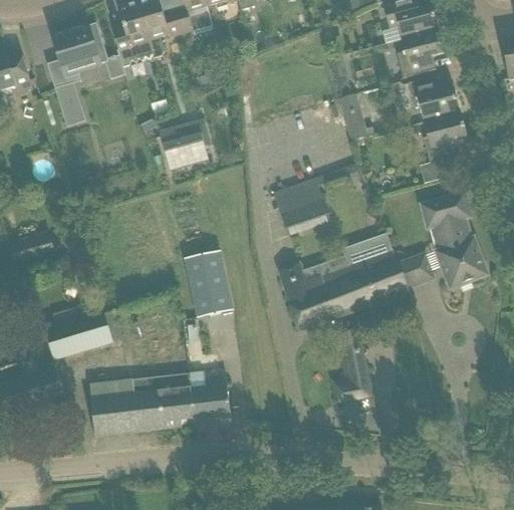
[(111,27),(118,48),(118,49),(122,64),(130,62),(132,58),(136,60),(139,56),(143,58),(145,54),(150,56),(152,52),(153,52),(138,0),(135,0),(117,5),(122,24),(111,27)]
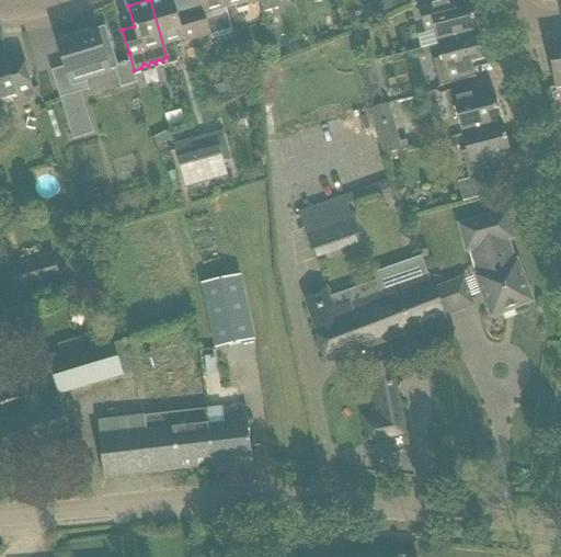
[(150,0),(167,57),(169,61),(176,59),(180,54),(175,37),(184,34),(185,37),(197,34),(190,9),(178,13),(173,0),(150,0)]
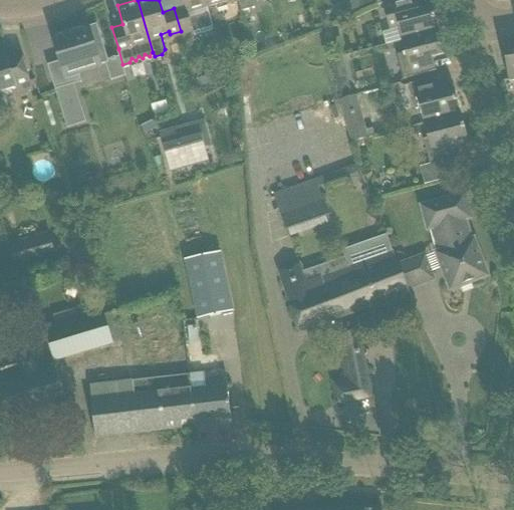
[(183,0),(185,5),(174,8),(181,31),(212,22),(207,3),(206,0),(183,0)]
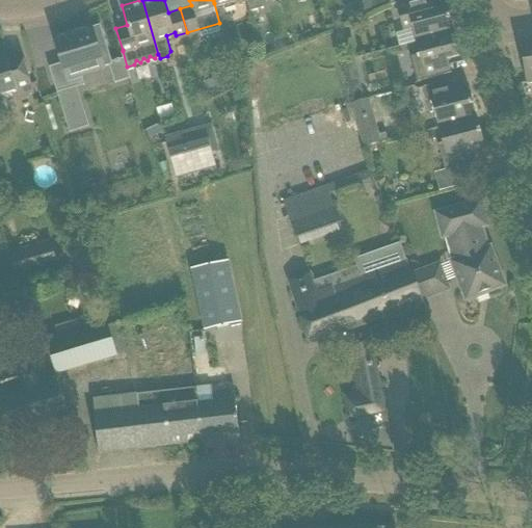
[(247,0),(249,8),(263,5),(261,0),(247,0)]
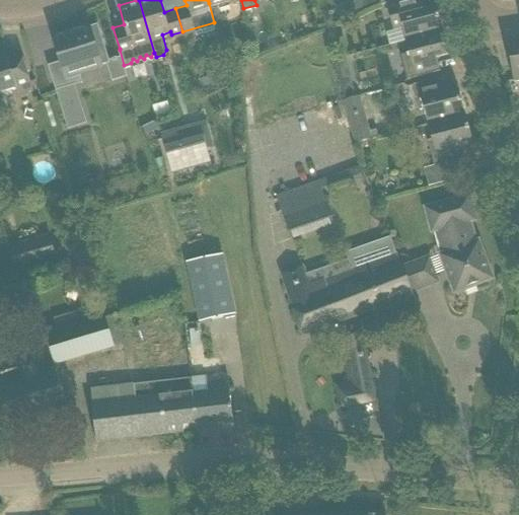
[(346,0),(350,11),(360,8),(357,0),(346,0)]
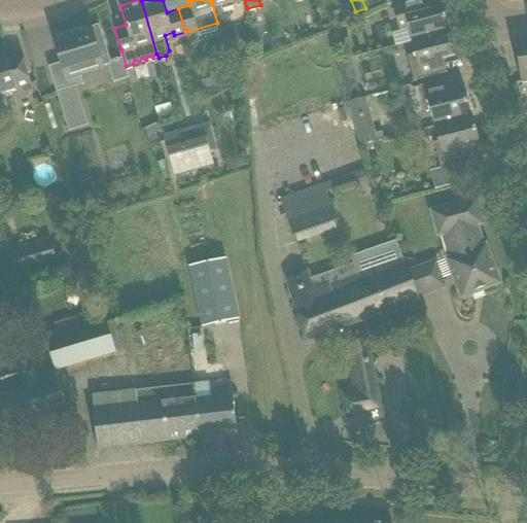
[(408,26),(412,38),(450,28),(444,5),(430,8),(427,0),(405,0),(393,3),(399,28),(408,26)]
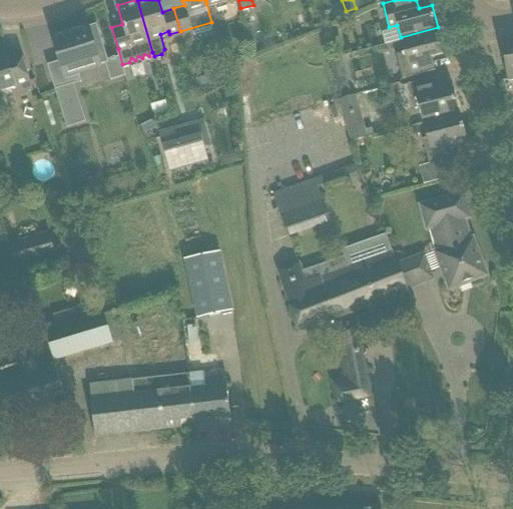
[(108,59),(96,21),(52,35),(65,77),(79,73),(78,69),(78,68),(104,60),(108,59)]
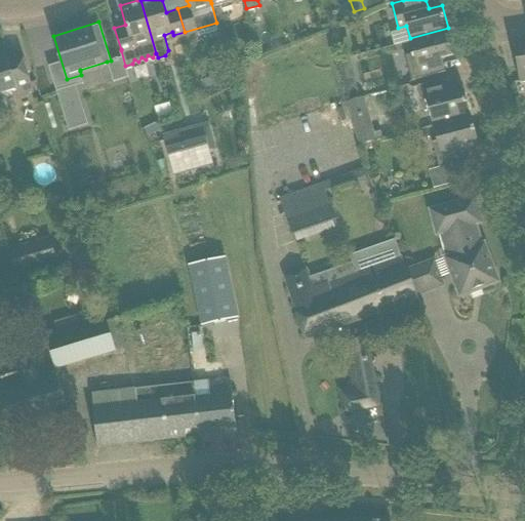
[(448,28),(410,38),(413,51),(405,53),(411,78),(440,71),(445,69),(441,55),(454,51),(448,28)]
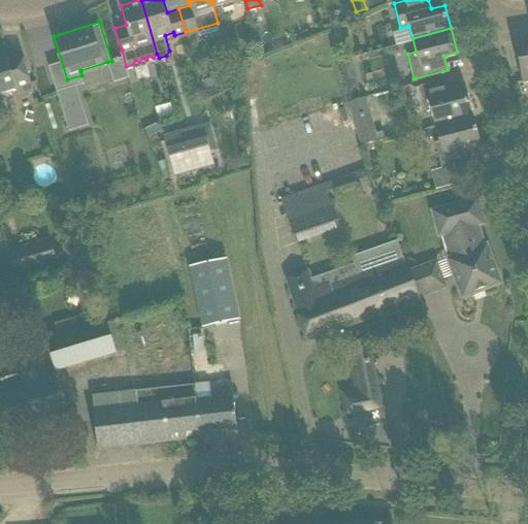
[(527,41),(517,43),(522,80),(527,78),(527,41)]
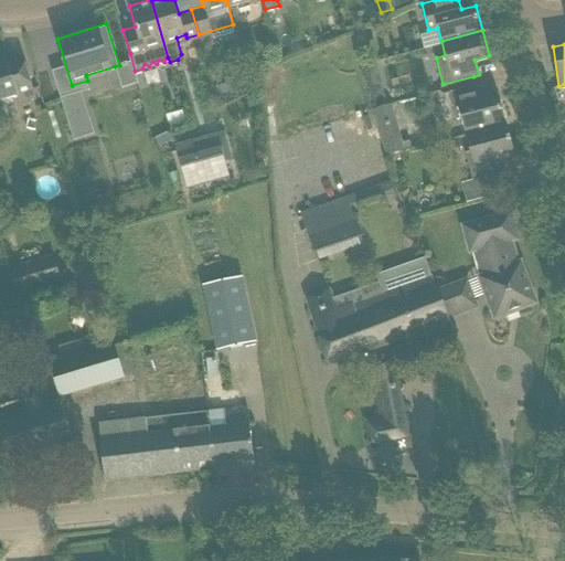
[(0,117),(8,116),(1,97),(16,93),(19,102),(36,96),(28,72),(21,51),(0,57),(0,117)]
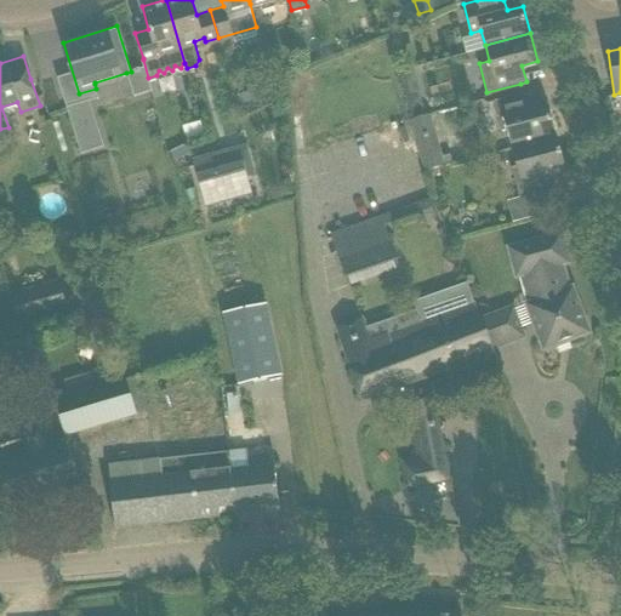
[(237,91),(240,106),(260,101),(256,86),(237,91)]
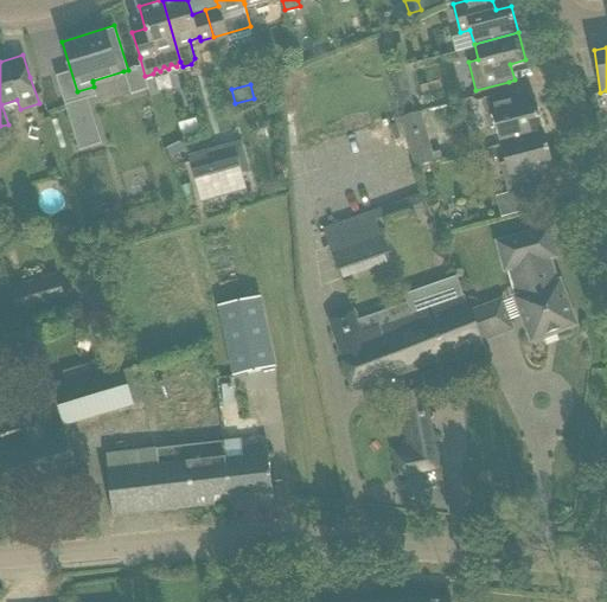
[(496,125),(500,142),(544,130),(537,103),(524,107),(518,87),(483,96),(490,126),(496,125)]
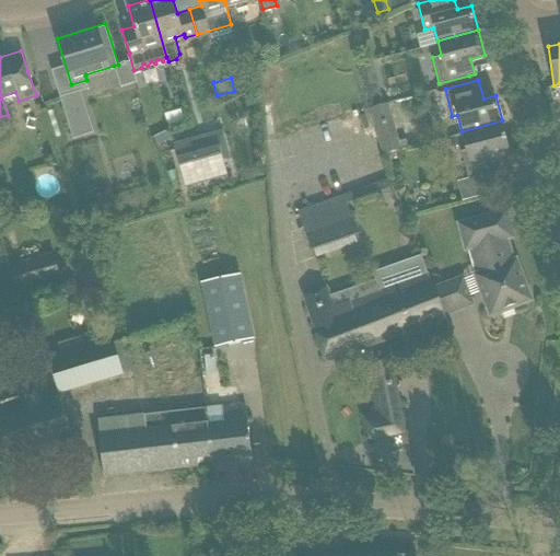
[(378,81),(365,85),(371,106),(384,103),(378,81)]
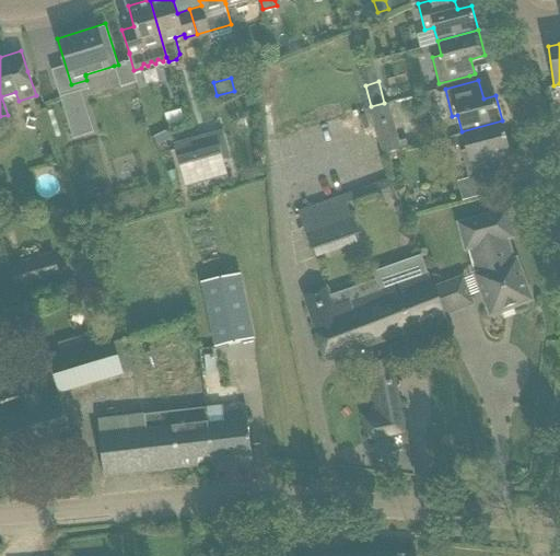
[(93,129),(80,88),(59,94),(72,136),(93,129)]
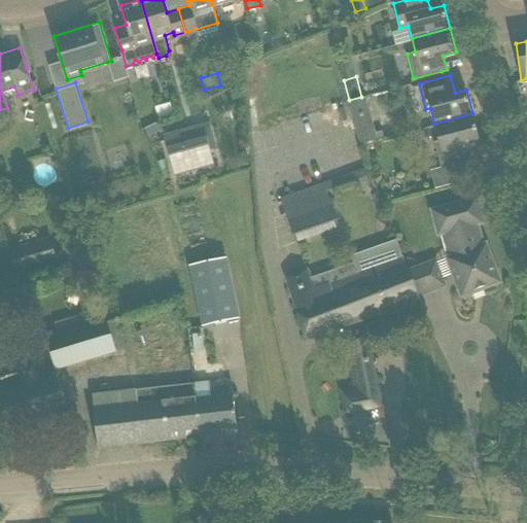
[(349,100),(360,142),(384,136),(382,128),(375,130),(365,96),(361,97),(349,100)]
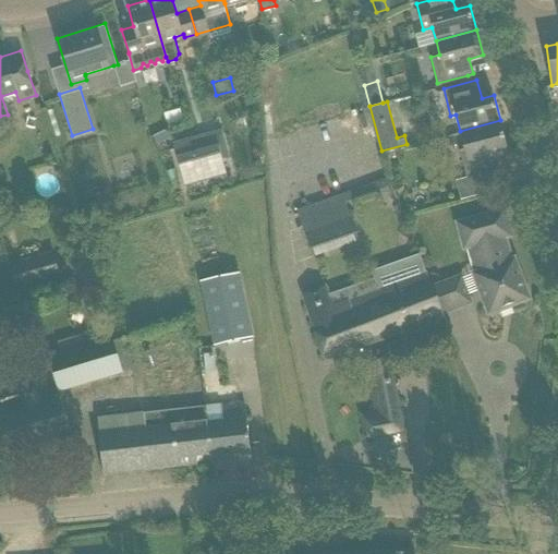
[(164,111),(167,122),(183,117),(180,106),(164,111)]
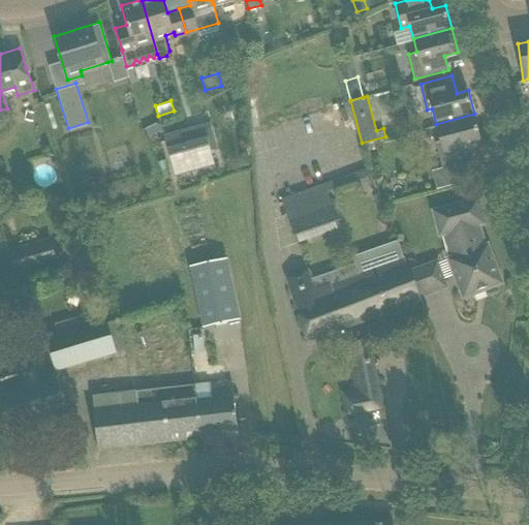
[(474,114),(436,124),(440,140),(435,141),(442,166),(473,158),(469,141),(480,137),(474,114)]
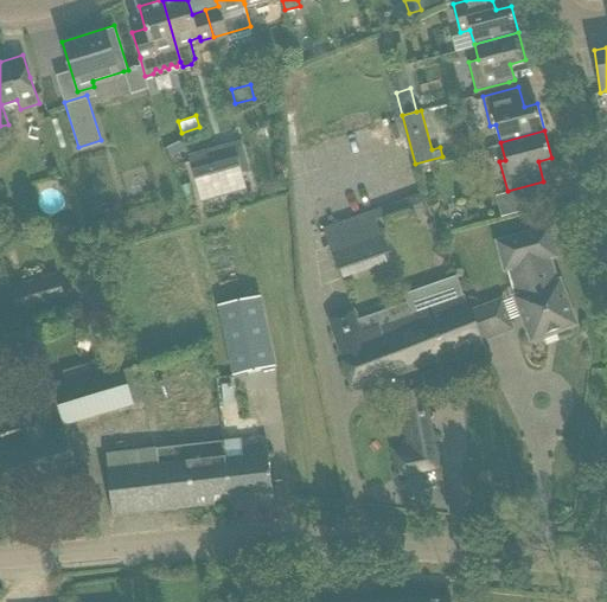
[(180,139),(166,146),(168,151),(170,153),(172,152),(184,147),(180,139)]
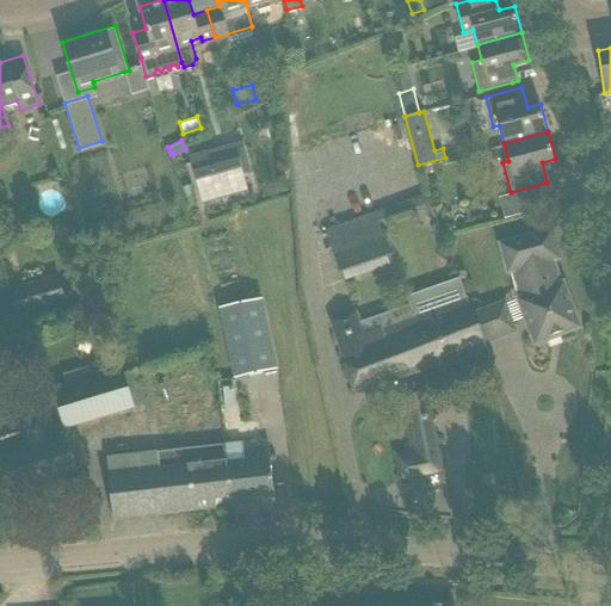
[(202,201),(248,189),(240,158),(211,166),(207,150),(189,155),(202,201)]
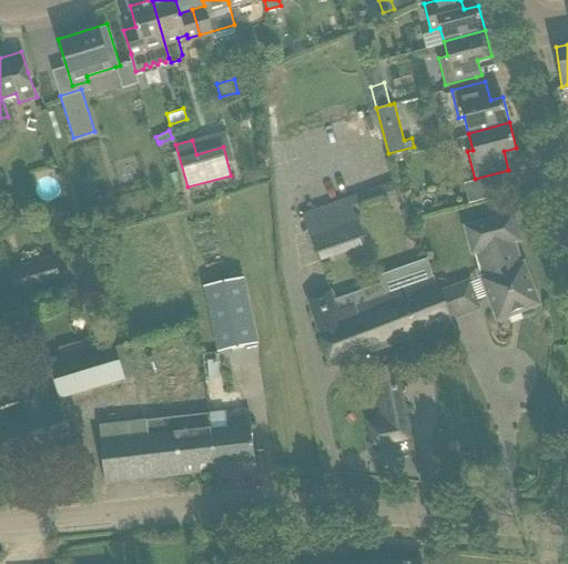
[(350,194),(302,211),(312,241),(318,258),(365,241),(359,224),(352,202),(350,194)]
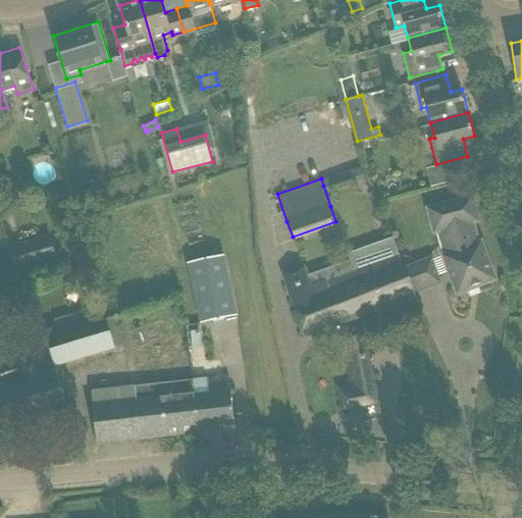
[(473,220),(478,218),(472,195),(427,206),(433,231),(438,230),(455,226),(460,246),(444,251),(441,252),(450,273),(457,292),(496,277),(481,240),(478,241),(473,220)]
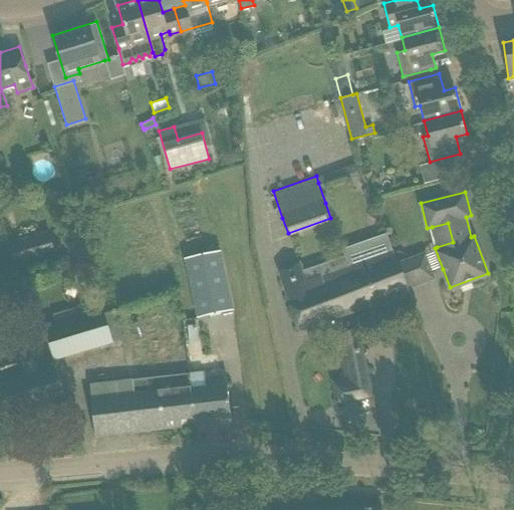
[(8,242),(0,243),(0,270),(15,266),(8,242)]
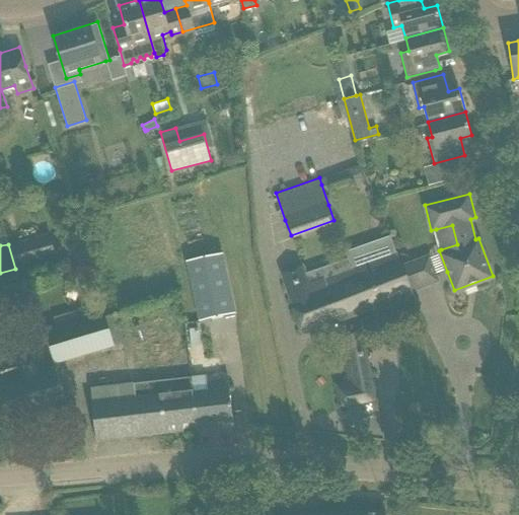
[(426,249),(399,260),(413,292),(438,283),(426,249)]
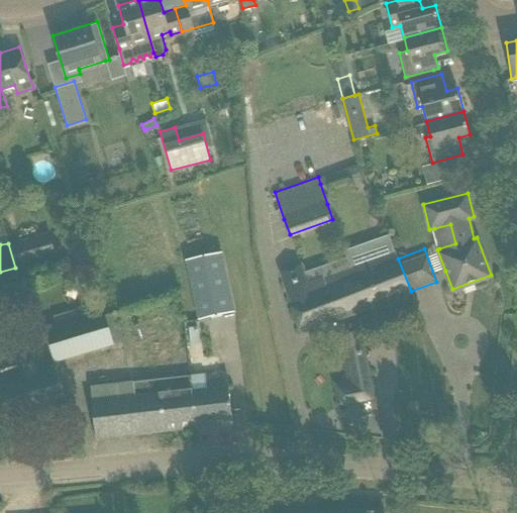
[(411,291),(398,259),(395,250),(349,267),(345,255),(318,265),(318,266),(305,271),(302,262),(280,270),(288,295),(287,295),(300,331),(411,292),(411,291)]
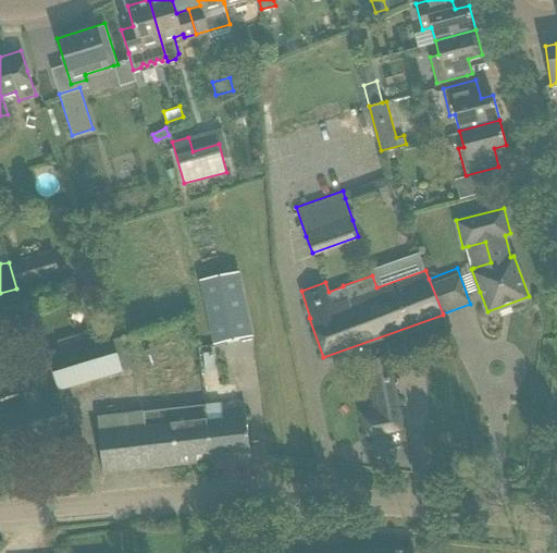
[(251,333),(237,272),(199,281),(214,343),(251,333)]
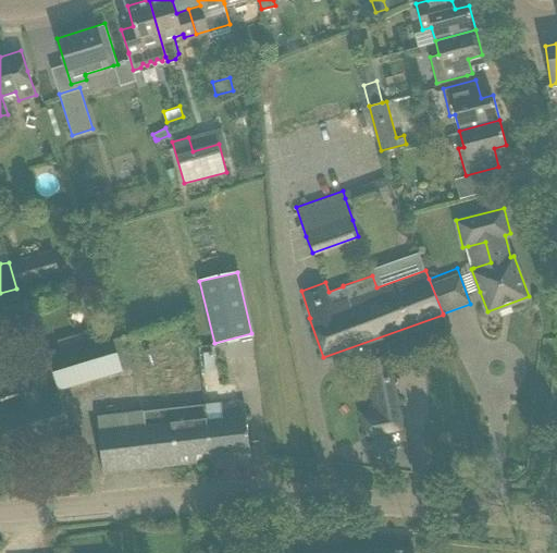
[(63,336),(66,348),(79,345),(79,343),(86,341),(83,331),(63,336)]
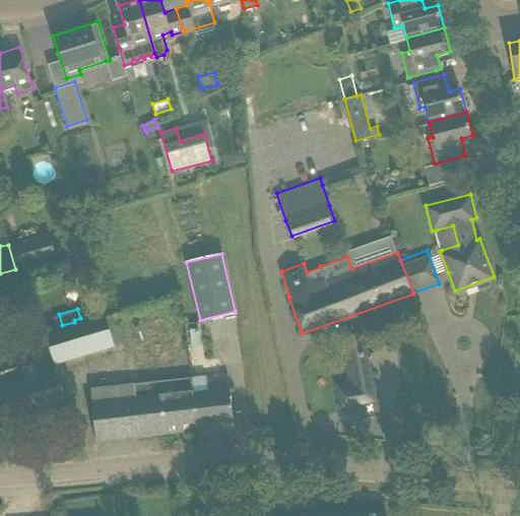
[(46,336),(54,362),(124,340),(117,314),(107,317),(46,336)]
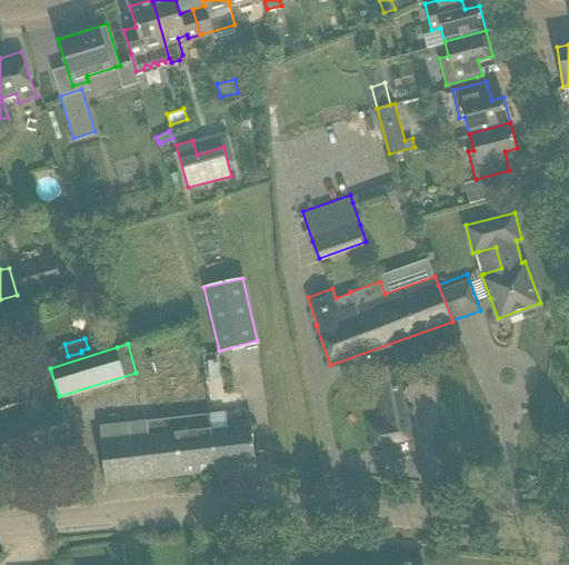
[(367,419),(371,444),(411,436),(396,358),(370,364),(381,416),(367,419)]
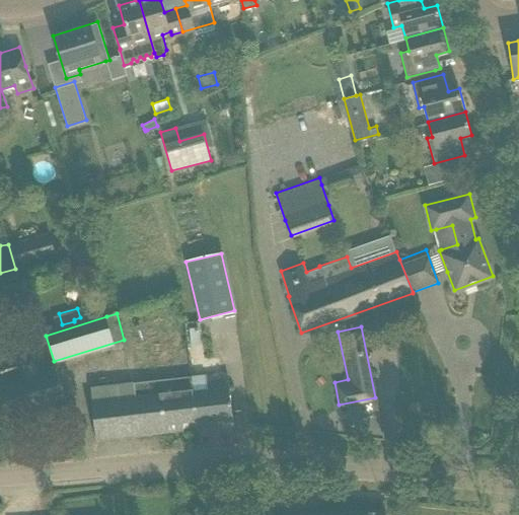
[(33,351),(16,357),(22,375),(25,374),(34,371),(40,369),(33,351)]
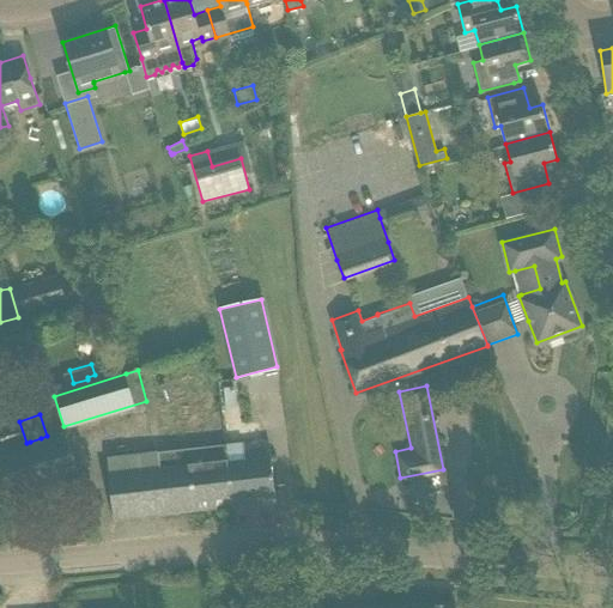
[(0,456),(0,463),(4,474),(11,497),(78,475),(64,435),(0,456)]
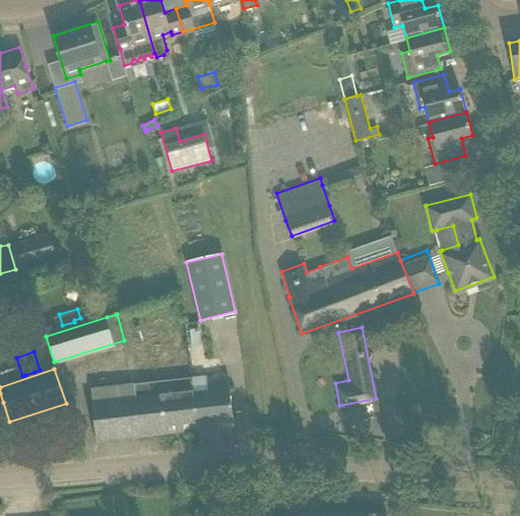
[(228,372),(190,376),(196,429),(234,425),(228,372)]
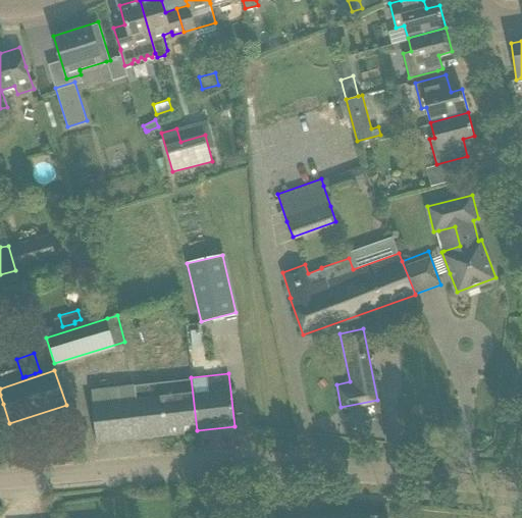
[(197,430),(191,377),(91,389),(97,442),(197,430)]
